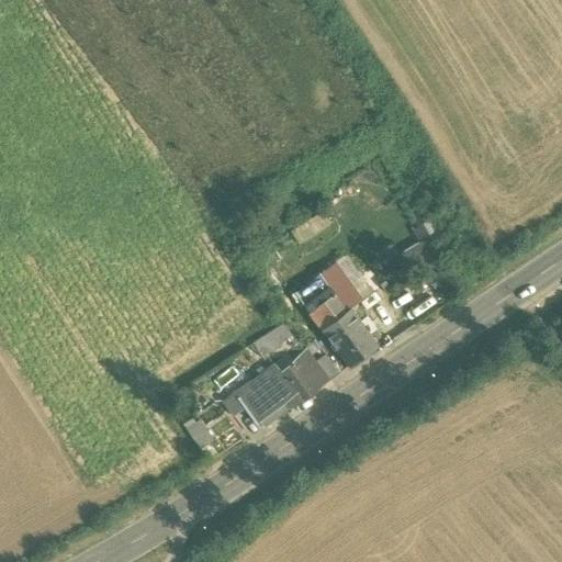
[(334,296),(310,315),(324,332),(348,314),(334,296)]
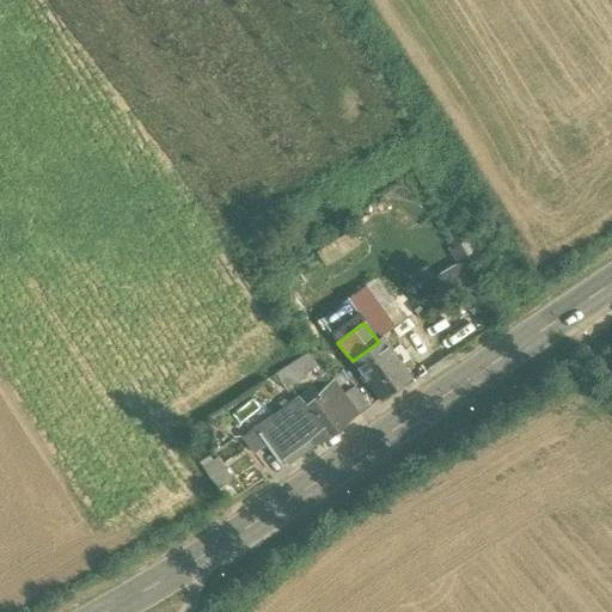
[(379,342),(353,361),(383,403),(414,380),(383,340),(379,342)]
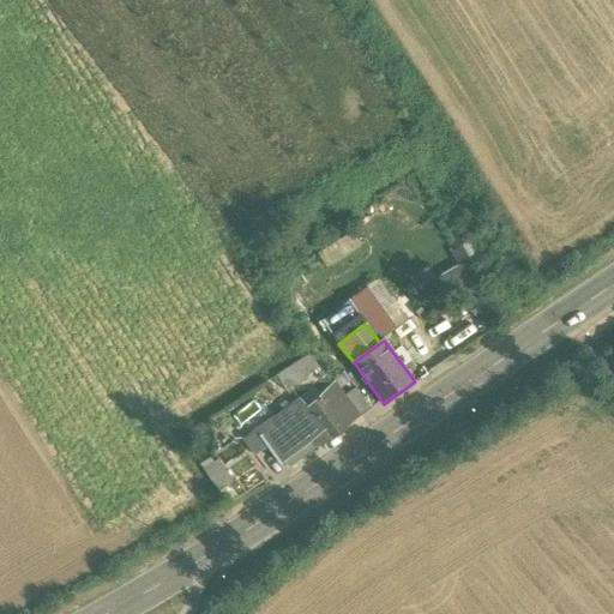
[(296,362),(286,369),(295,384),(307,377),(296,362)]
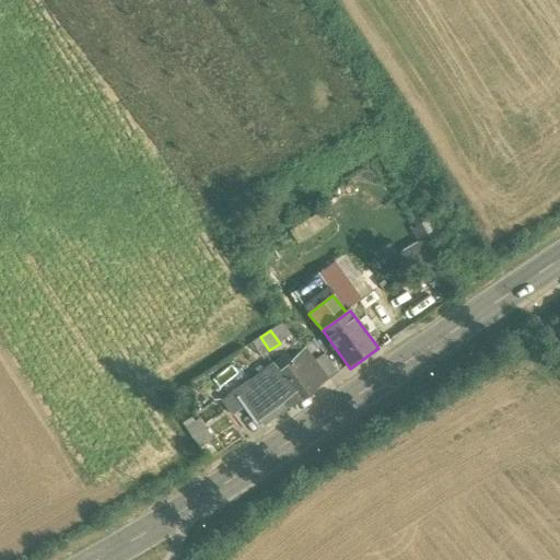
[(303,349),(263,386),(259,381),(242,393),(235,398),(243,408),(255,424),(280,406),(283,403),(289,410),(301,401),(316,391),(315,389),(326,381),(327,381),(313,362),(303,349)]
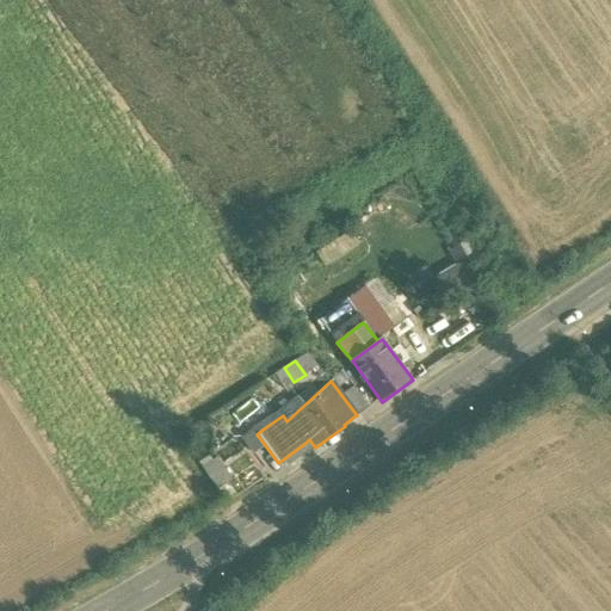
[(355,388),(341,395),(357,415),(356,415),(357,417),(369,409),(355,388)]
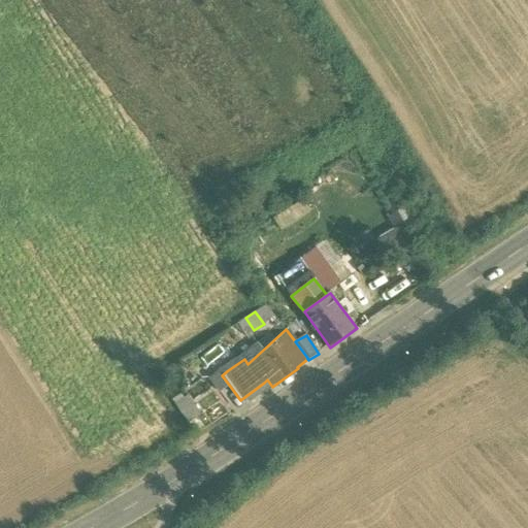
[(219,357),(201,369),(219,393),(229,385),(222,375),(228,370),(219,357)]
